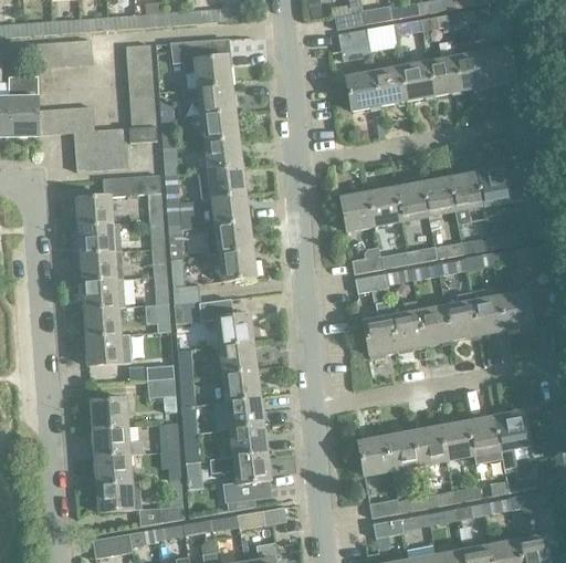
[(310,9),(320,7),(321,7),(320,0),(307,0),(310,9)]
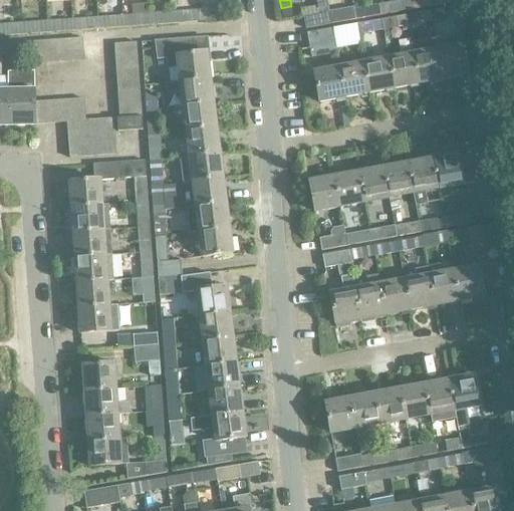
[(315,0),(316,9),(302,11),(304,23),(329,20),(328,10),(326,0),(315,0)]
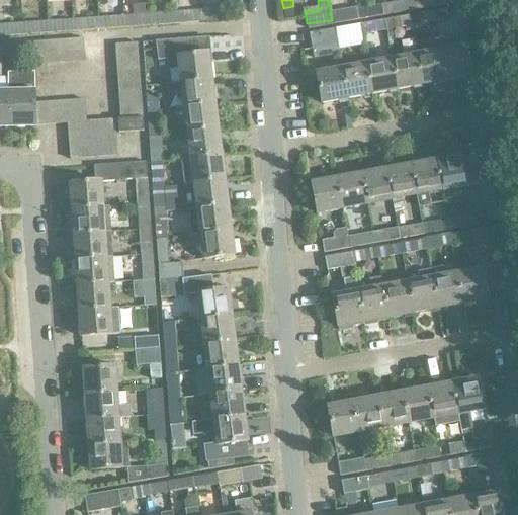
[(386,0),(380,1),(381,11),(406,6),(405,0),(386,0)]
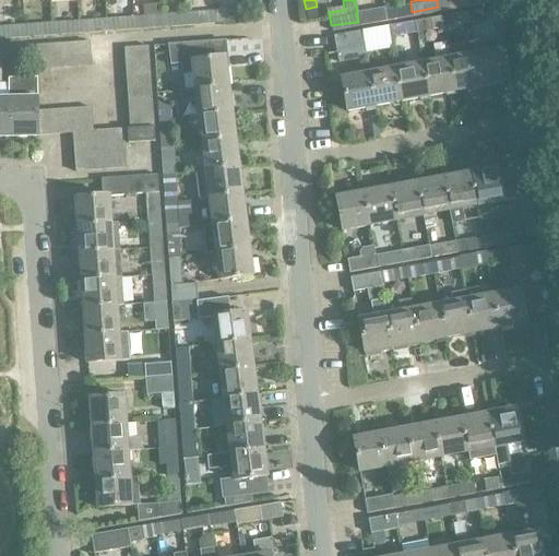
[(498,32),(514,28),(509,0),(492,2),(498,32)]
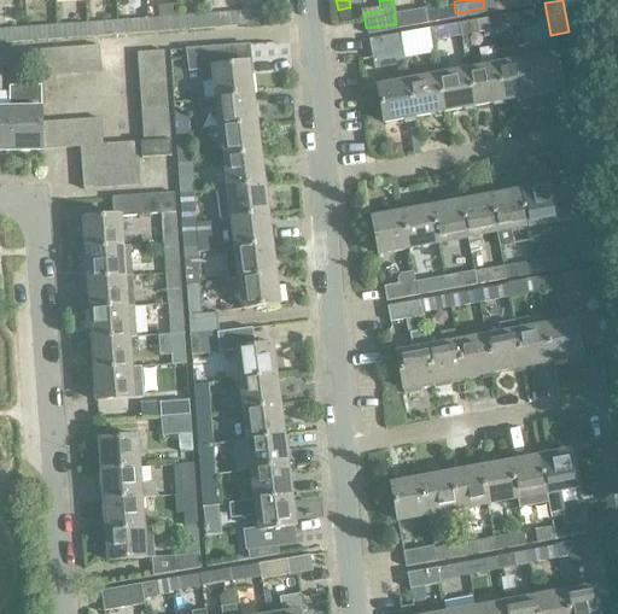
[(454,1),(424,7),(426,18),(455,13),(454,1)]
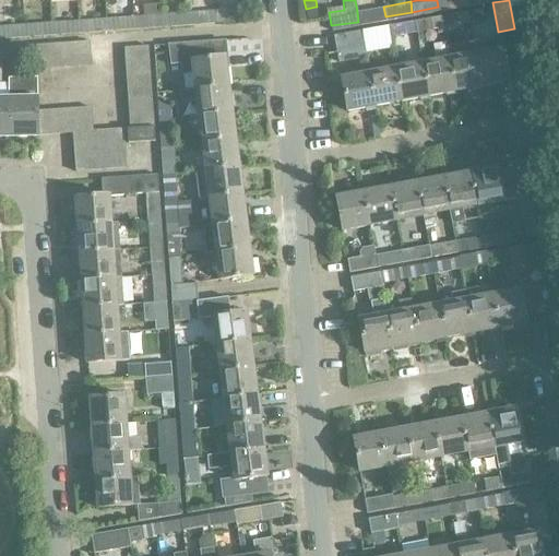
[(484,6),(466,9),(468,20),(485,16),(484,6)]
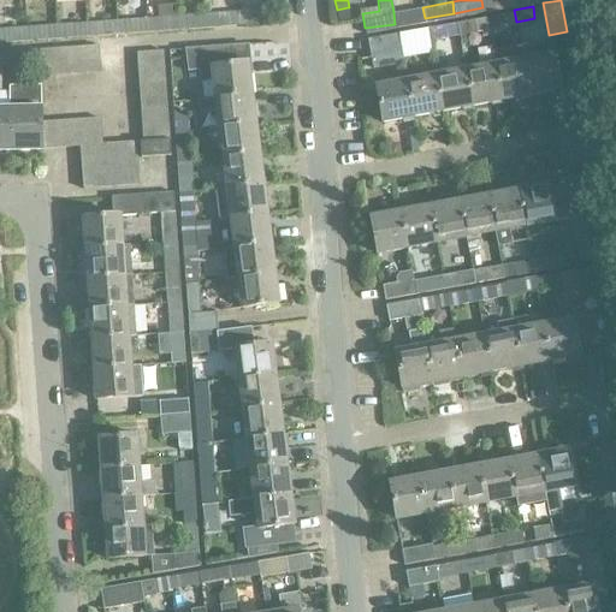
[(348,7),(337,10),(338,19),(349,17),(348,7)]
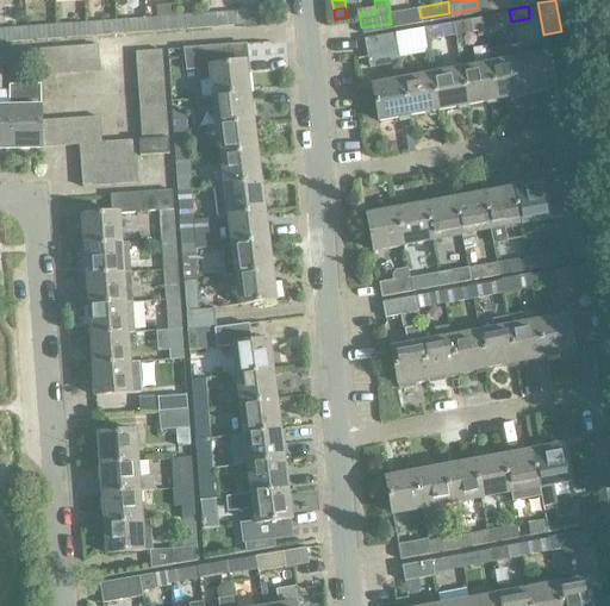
[(238,10),(206,12),(207,25),(238,23),(238,10)]
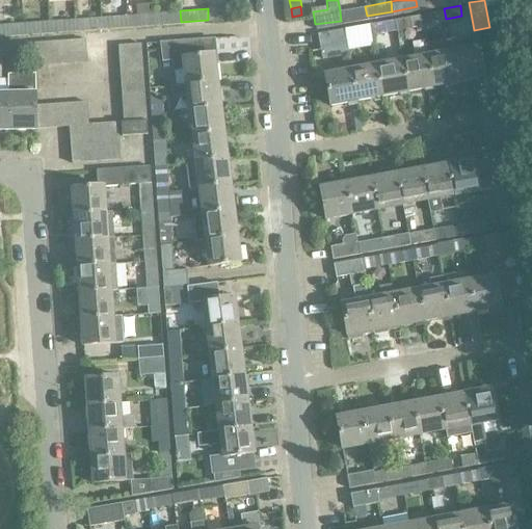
[(446,19),(444,8),(418,12),(420,23),(446,19)]
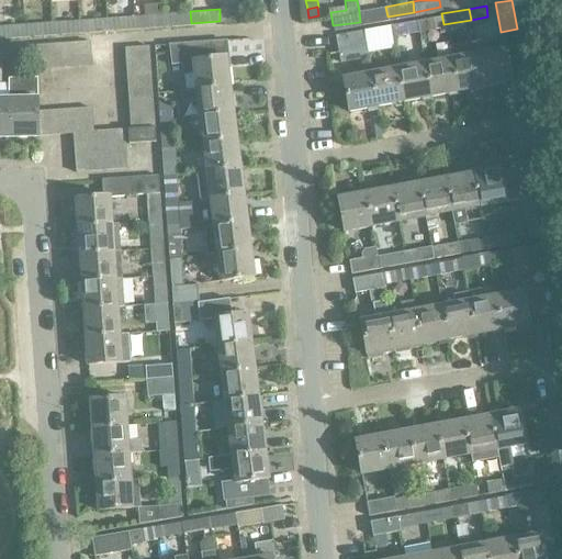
[(190,11),(163,13),(164,25),(191,23),(190,11)]
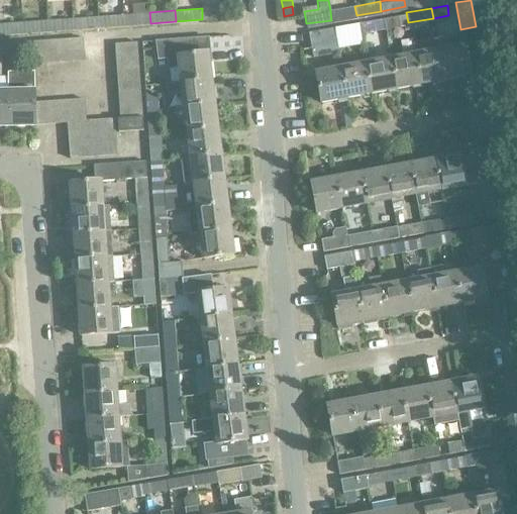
[(149,12),(124,13),(125,25),(150,23),(149,12)]
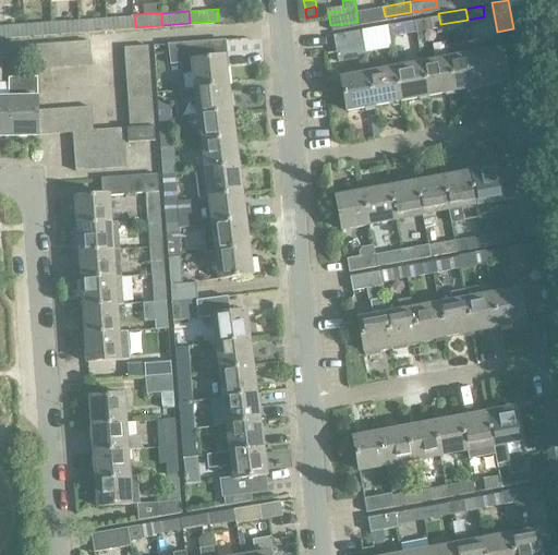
[(438,13),(412,19),(414,29),(440,24),(438,13)]
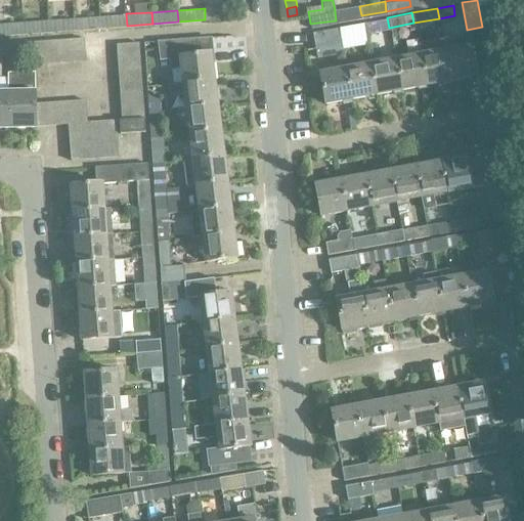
[(126,13),(99,15),(100,28),(127,26),(126,13)]
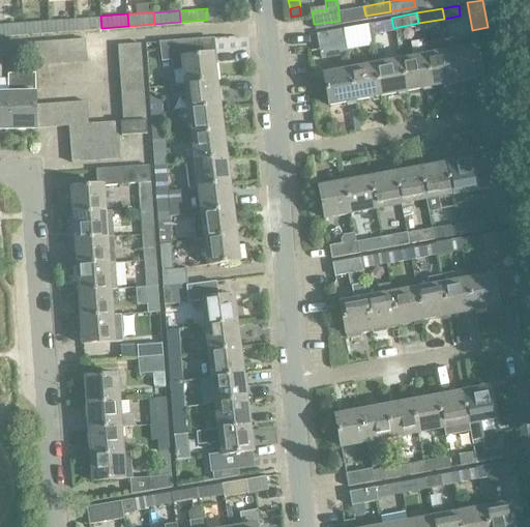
[(100,16),(76,18),(77,30),(101,28),(100,16)]
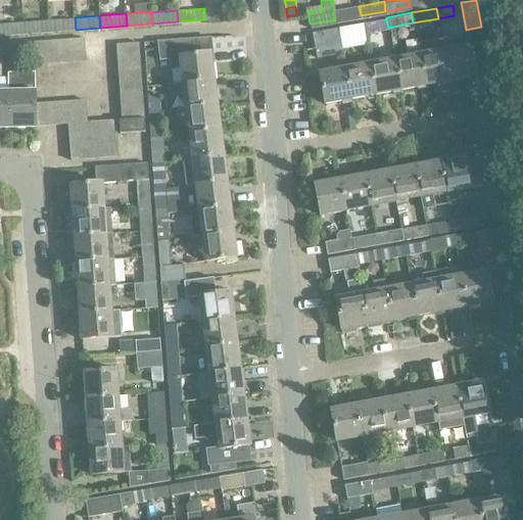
[(75,17),(49,19),(49,32),(76,30),(75,17)]
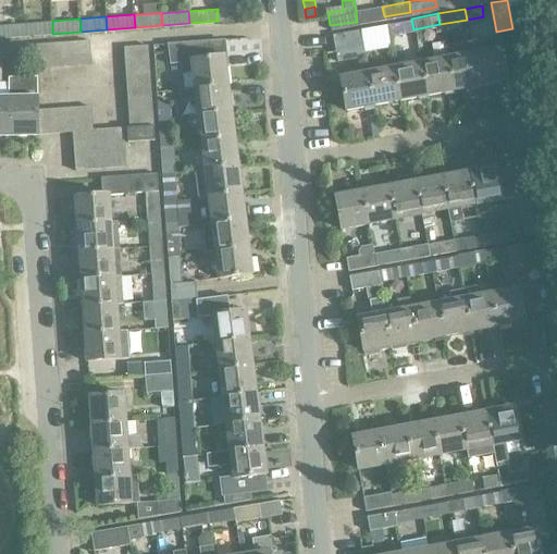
[(52,21),(24,23),(25,36),(34,36),(34,35),(52,34),(52,21)]
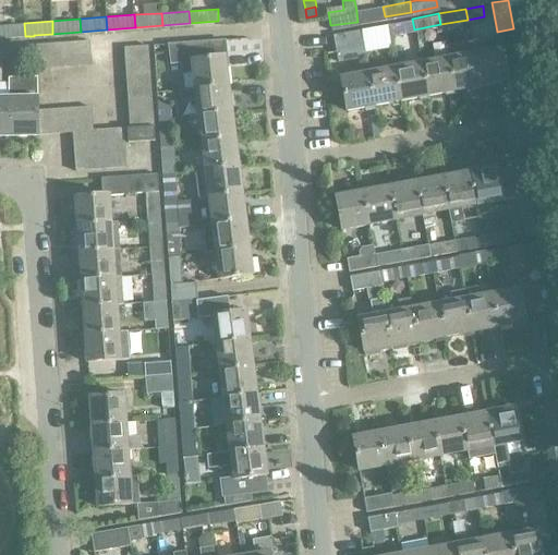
[(24,23),(0,24),(0,37),(25,36),(24,23)]
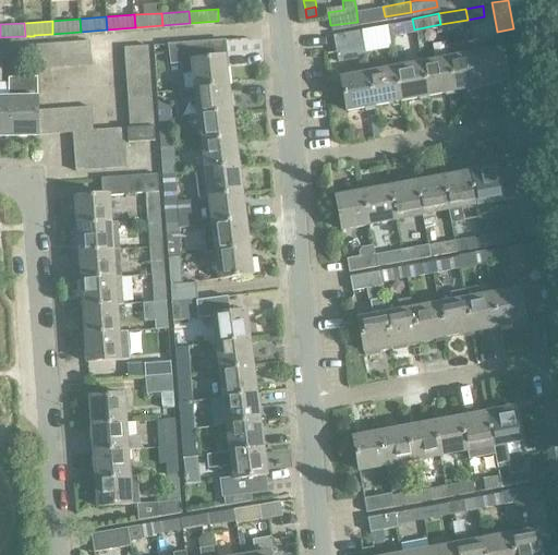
[(388,34),(386,23),(359,27),(360,29),(362,43),(363,48),(389,43),(388,34)]
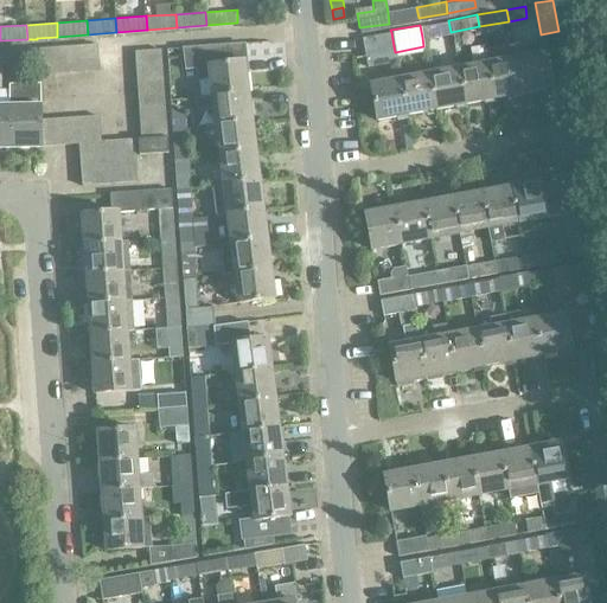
[(394,46),(391,32),(363,38),(365,52),(394,46)]
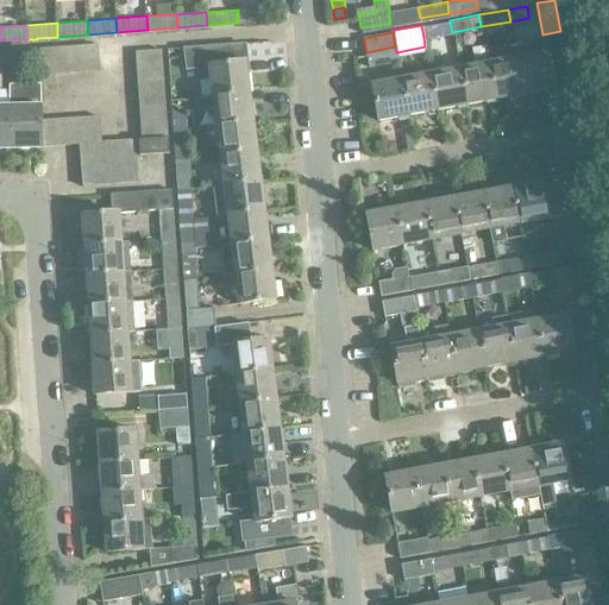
[(514,44),(516,56),(522,92),(556,86),(546,38),(514,44)]
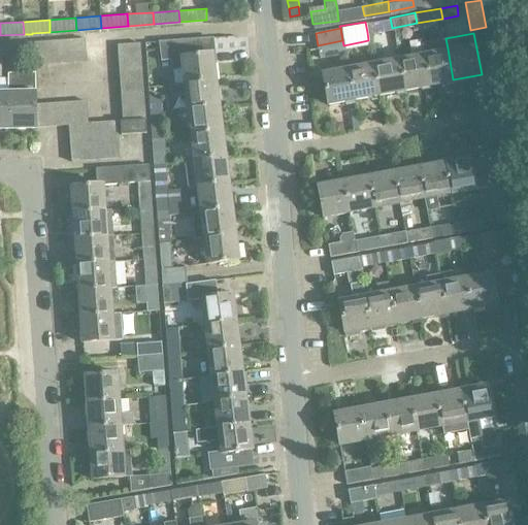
[(70,37),(72,60),(85,59),(83,36),(70,37)]
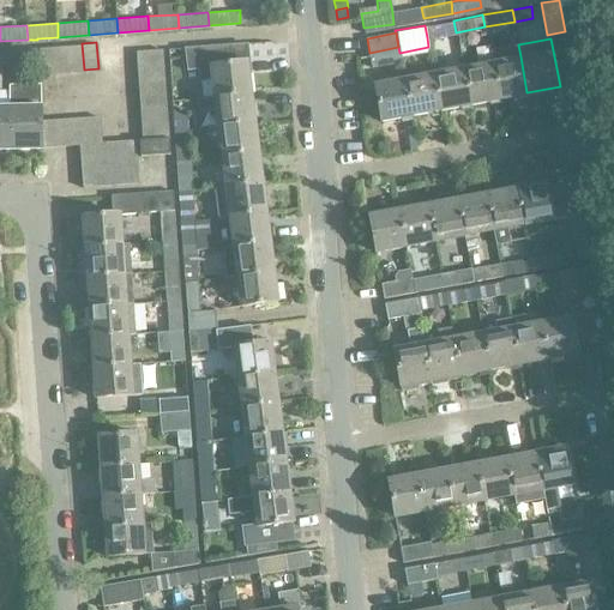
[(212,96),(248,91),(246,71),(253,70),(250,42),(187,47),(190,67),(200,66),(202,77),(210,76),(212,96)]
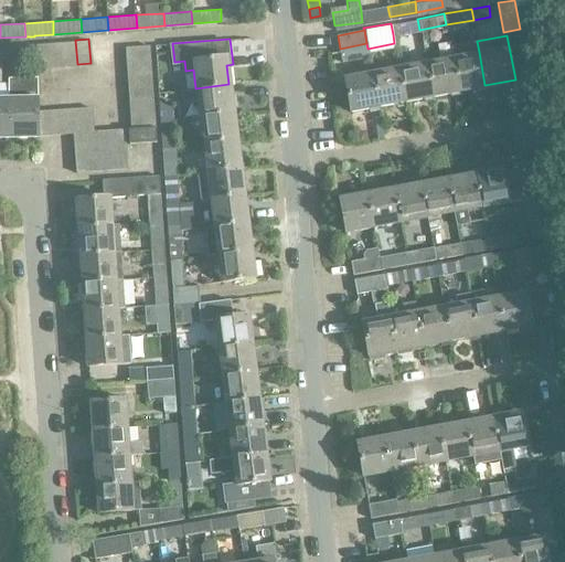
[(77,64),(75,40),(62,41),(64,65),(77,64)]
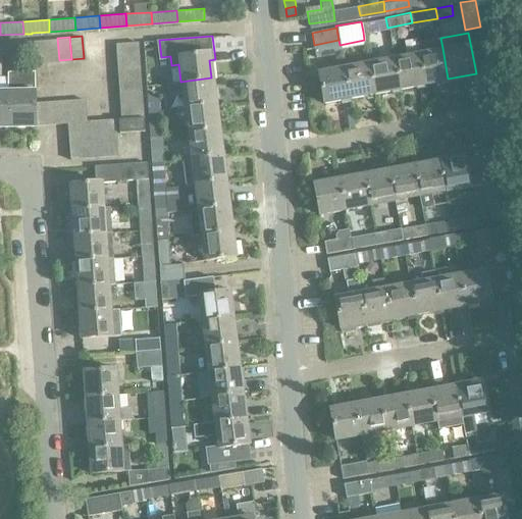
[(47,61),(45,38),(33,39),(34,61),(47,61)]
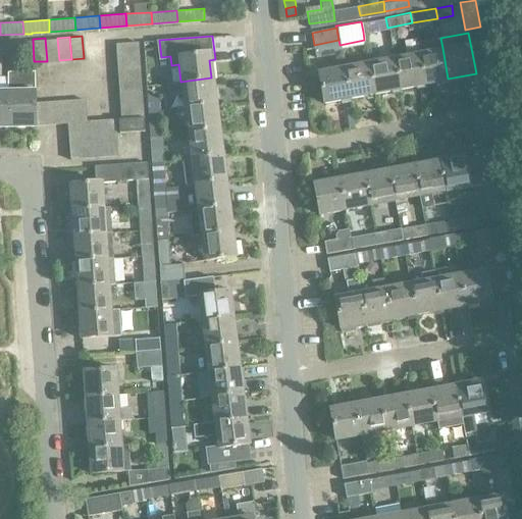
[(57,38),(45,38),(47,61),(59,60),(57,38)]
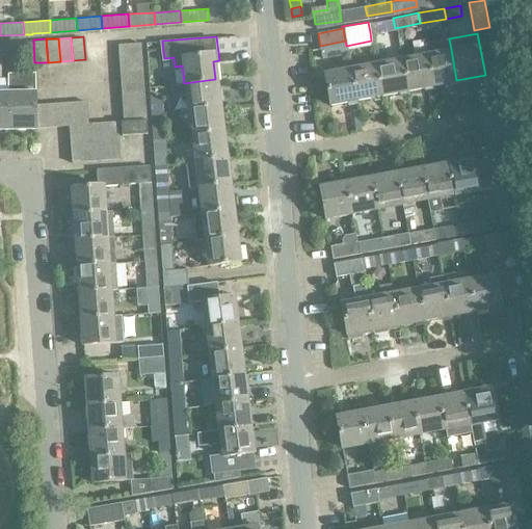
[(32,42),(9,44),(9,56),(32,54),(32,42)]
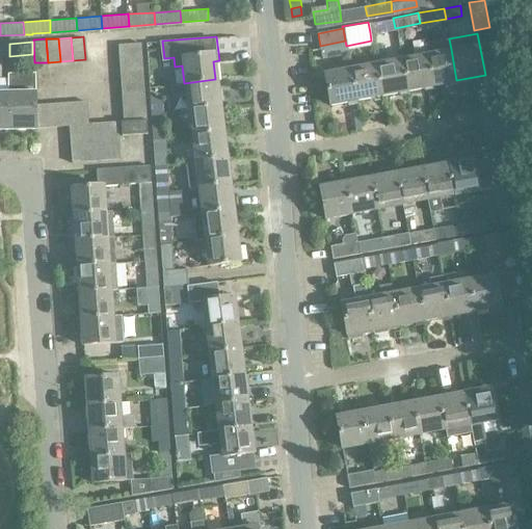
[(117,56),(141,55),(140,42),(116,44),(117,56)]
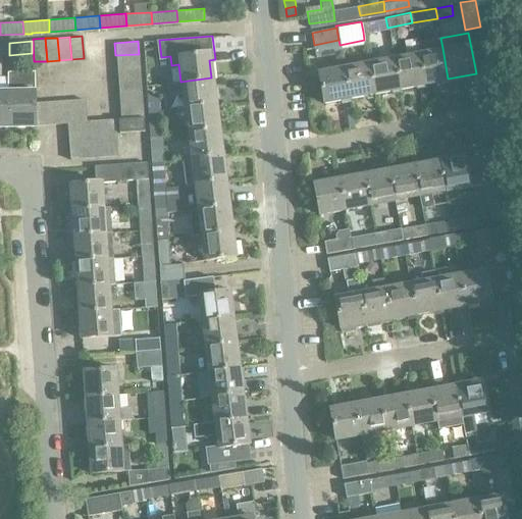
[(0,55),(9,55),(9,43),(0,43),(0,55)]
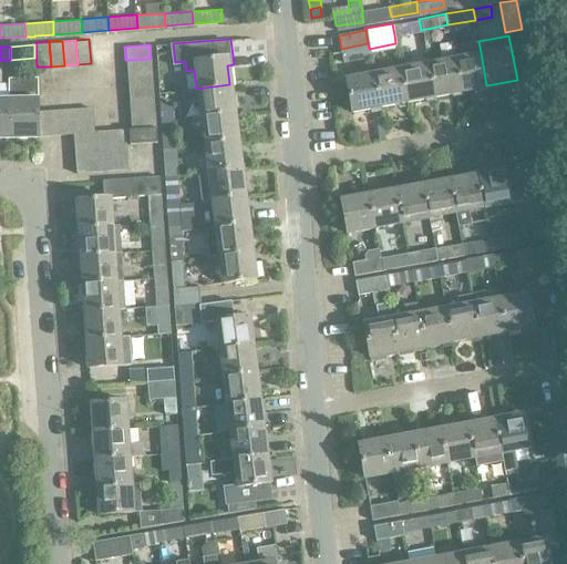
[(486,85),(481,52),(453,57),(460,90),(486,85)]
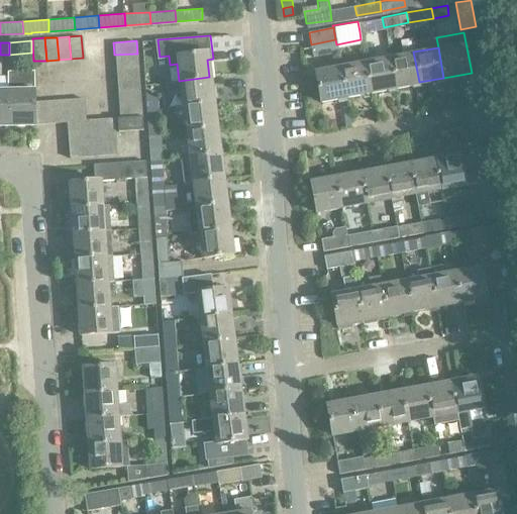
[(419,82),(413,52),(390,56),(395,86),(419,82)]
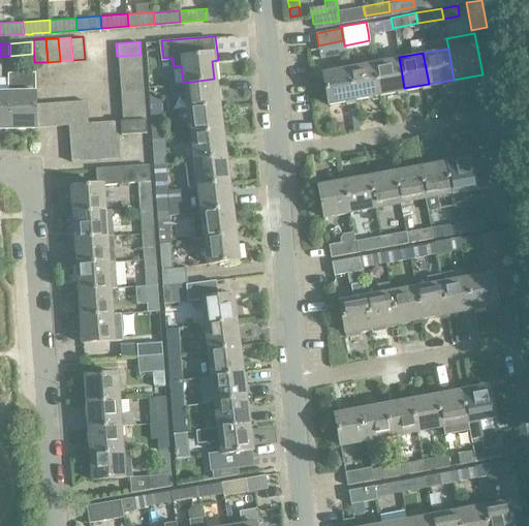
[(141,67),(141,55),(117,56),(118,69),(141,67)]
